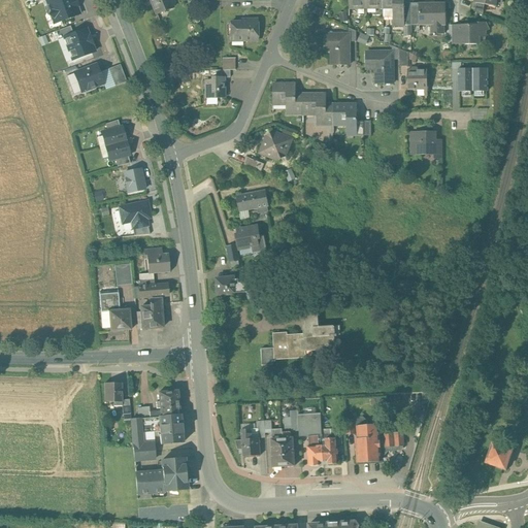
[(45,0),(51,11),(48,15),(51,17),(54,24),(79,14),(76,6),(78,5),(75,0),(45,0)]
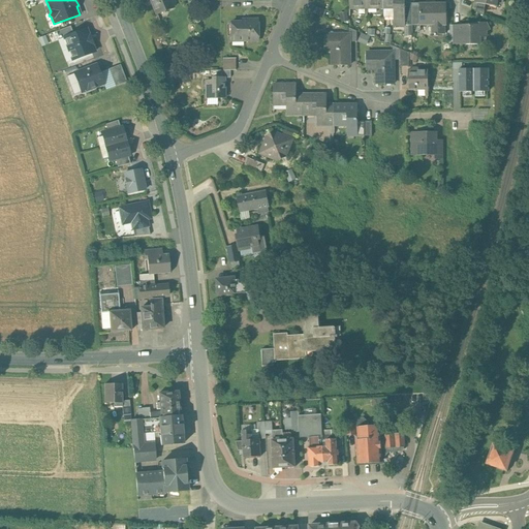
[(150,0),(156,14),(174,8),(169,0),(150,0)]
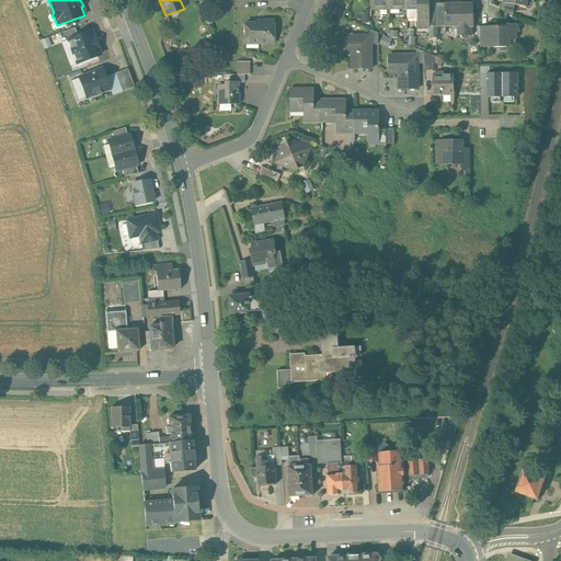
[(370,0),(370,9),(381,9),(381,7),(381,0),(370,0)]
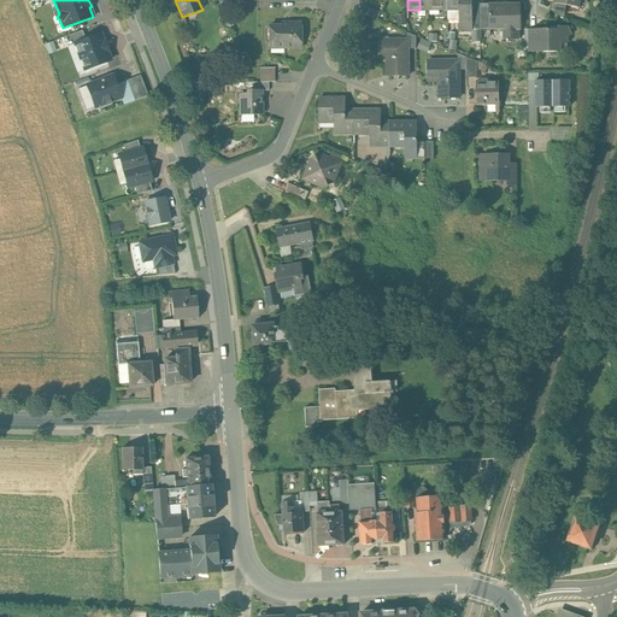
[(472,6),(471,0),(446,0),(447,7),(459,7),(459,30),(472,30),(472,6)]
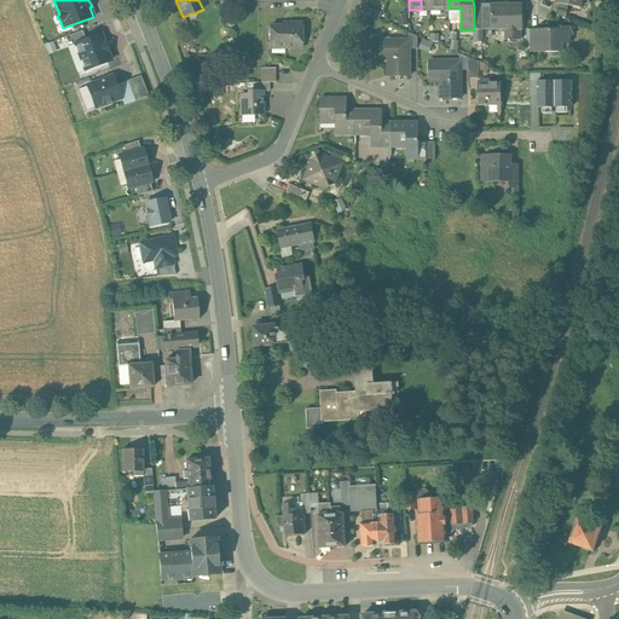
[(557,4),(554,3),(553,11),(566,17),(568,5),(557,4)]
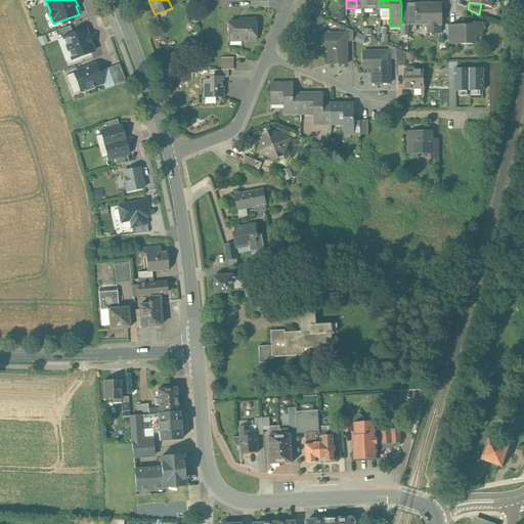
[(442,4),(416,4),(416,26),(428,25),(428,34),(440,34),(440,25),(442,25),(442,4)]
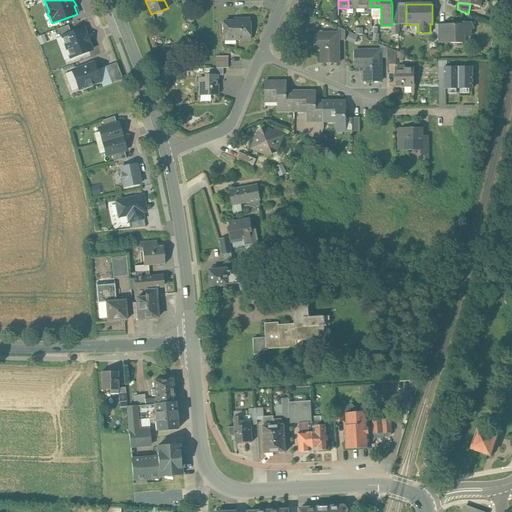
[(316,11),(303,6),(301,12),(313,17),(316,11)]
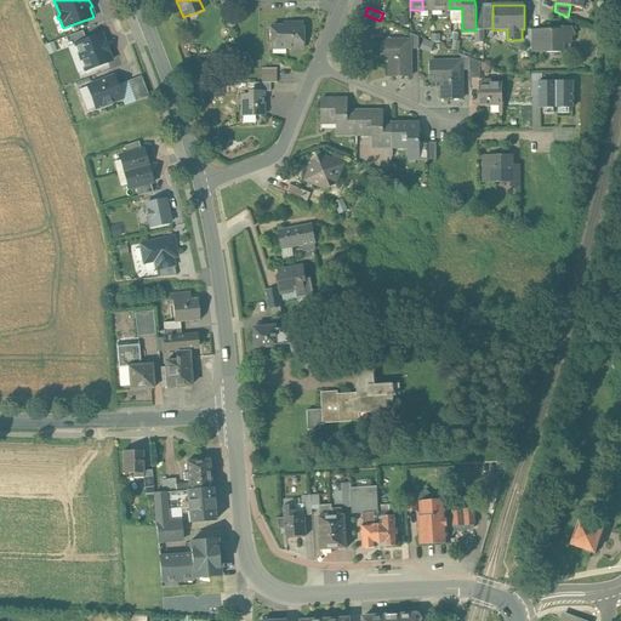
[(303,49),(302,23),(284,23),(284,27),(271,27),(271,49),(303,49)]
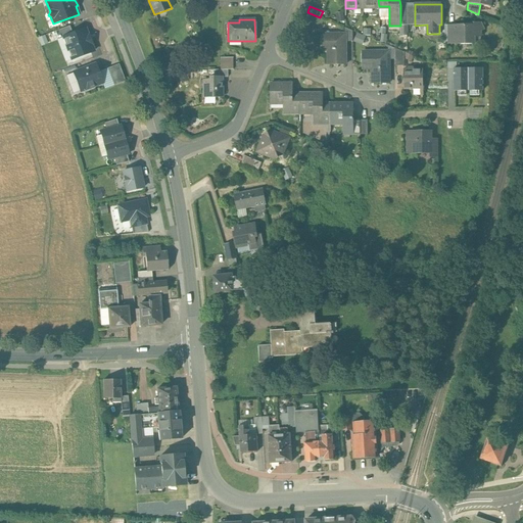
[(470,22),(470,25),(456,25),(456,26),(447,26),(447,44),(475,44),(475,49),(477,49),(480,46),(480,37),(481,37),(481,31),(484,30),(481,22),(470,22)]
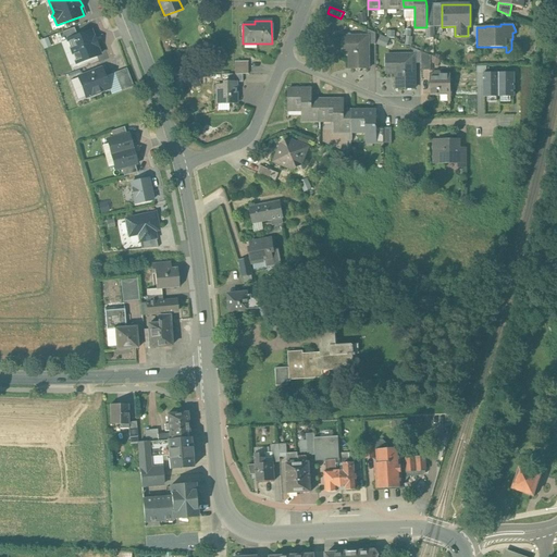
[(90,31),(69,39),(73,51),(72,52),(76,63),(100,54),(97,47),(98,47),(95,37),(94,38),(90,31)]
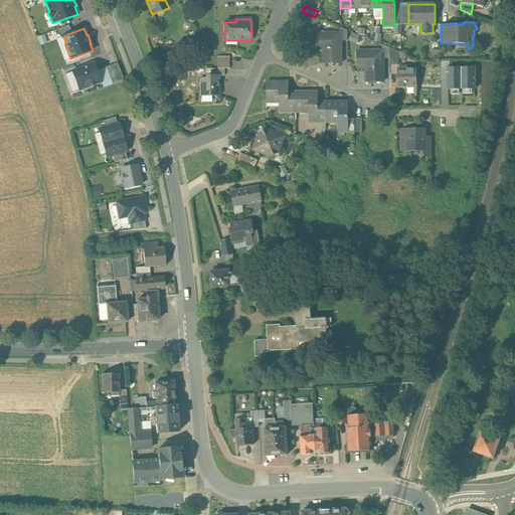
[(340,33),(316,34),(316,44),(323,44),(324,63),(340,63),(340,41),(340,34),(340,33)]
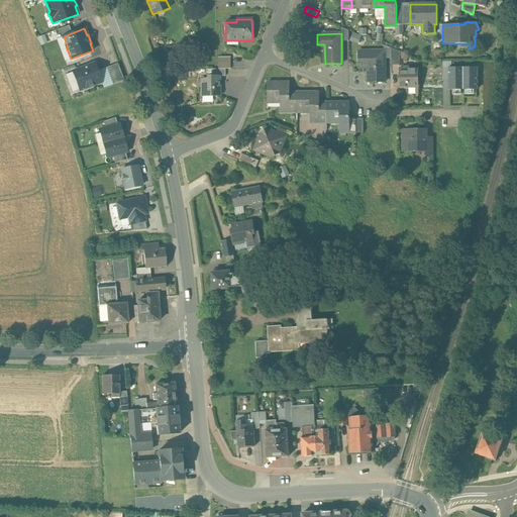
[(400,52),(391,48),(391,59),(391,66),(400,65),(400,52)]
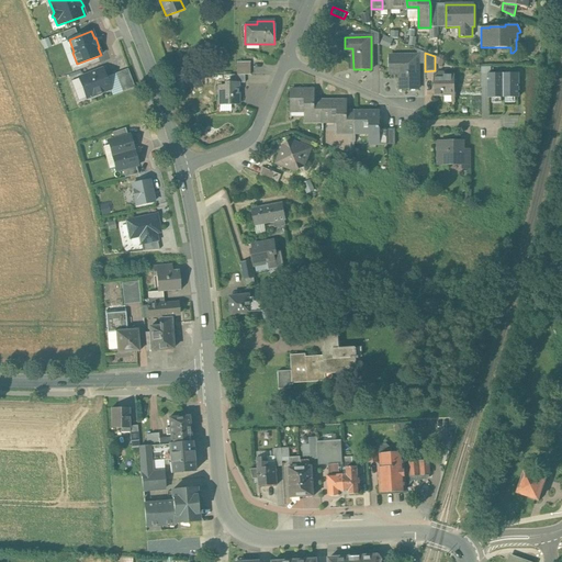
[(417,56),(390,56),(390,74),(401,74),(401,90),(418,89),(417,64),(417,56)]
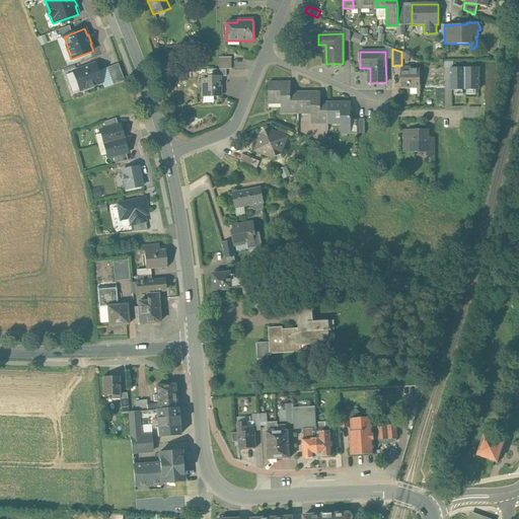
[(231,57),(218,57),(218,69),(226,69),(231,69),(231,57)]
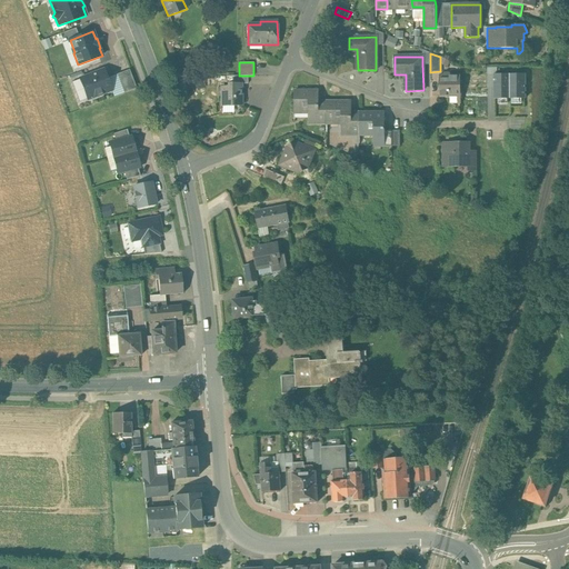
[(495,75),(497,75),(497,68),(487,68),(488,88),(495,88),(495,75)]
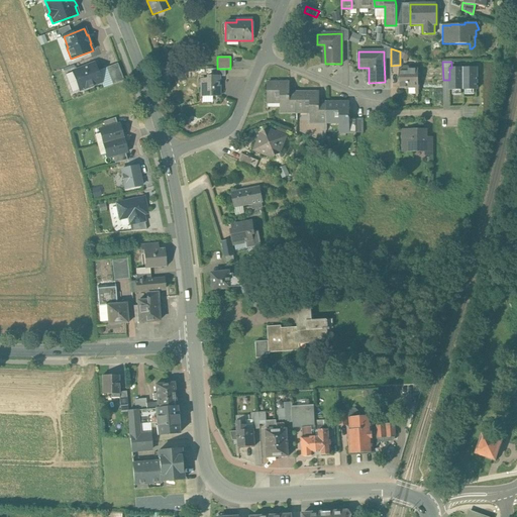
[(94,64),(73,72),(80,90),(101,82),(94,64)]
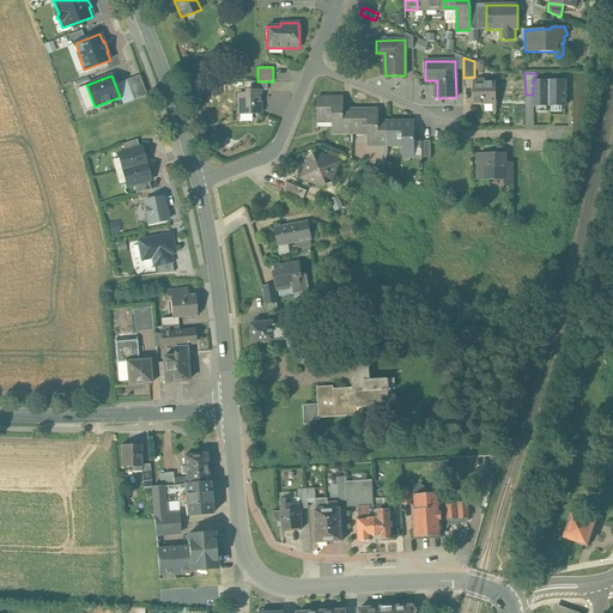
[(485,80),(484,79),(479,79),(478,80),(478,82),(473,82),(474,105),(496,104),(495,82),(485,82),(485,80)]
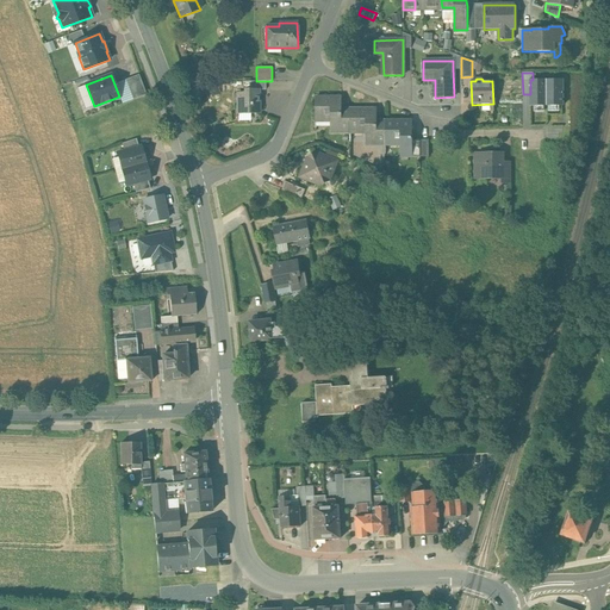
[(533,80),(530,80),(530,94),(530,106),(547,106),(547,80),(533,80)]
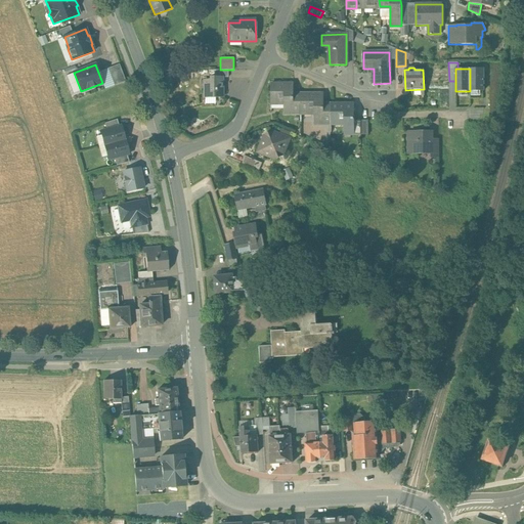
[(484,69),(470,69),(470,91),(484,91),(484,69)]
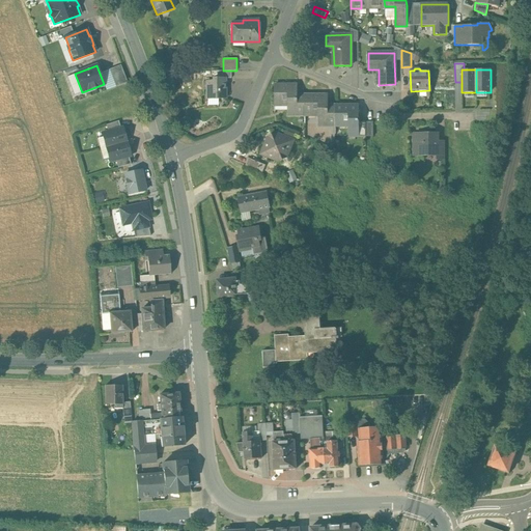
[(224,79),(224,78),(219,78),(213,78),(213,81),(206,81),(206,100),(225,100),(225,84),(224,84),(224,79)]
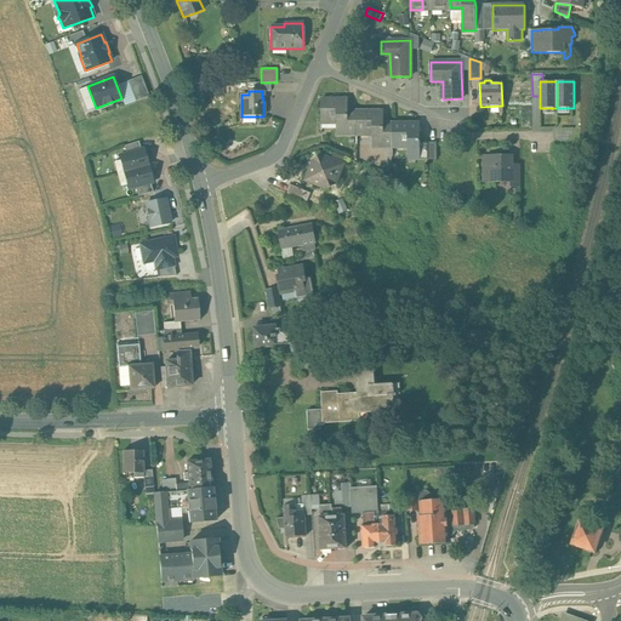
[(348,100),(320,100),(322,120),(337,120),(337,136),(357,136),(357,132),(357,119),(355,119),(355,112),(348,112),(348,100)]
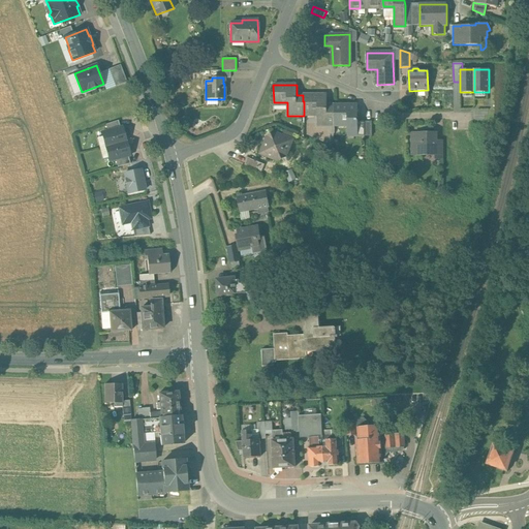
[(327,95),(303,95),(303,101),(304,101),(304,113),(317,113),(317,126),(327,126),(327,112),(334,112),(334,105),(327,105),(327,95)]
